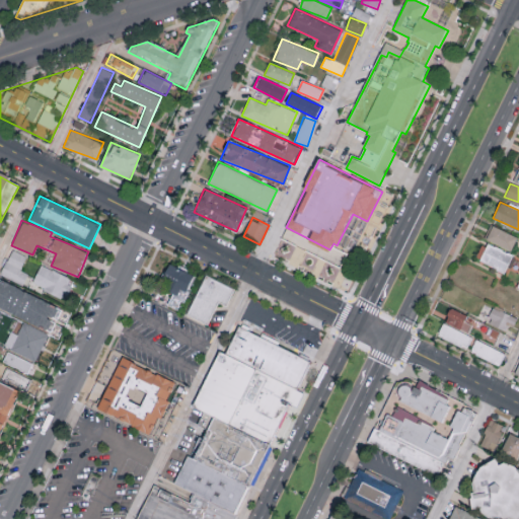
[(516,236),(491,225),(485,239),(510,249),(516,236)]
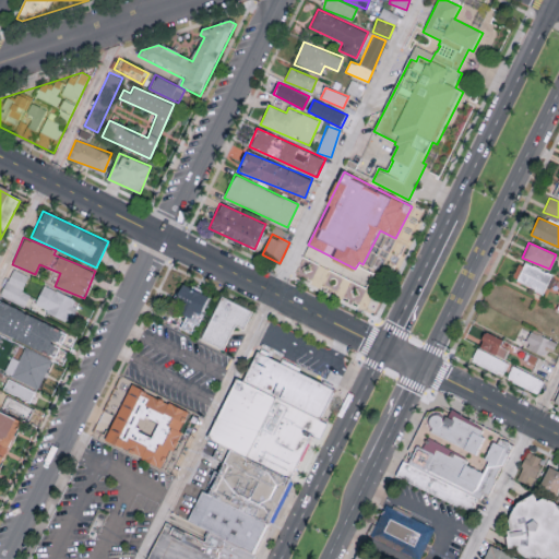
[(520,260),(511,278),(543,293),(551,274),(520,260)]
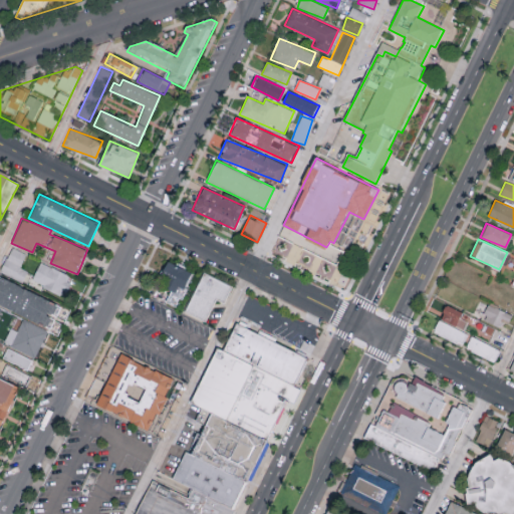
[(20,267),(26,253),(11,246),(0,271),(22,281),(27,270),(20,267)]
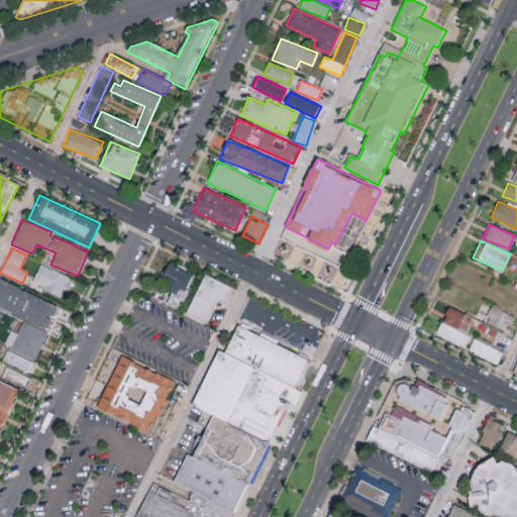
[(64,298),(73,278),(40,263),(31,283),(64,298)]
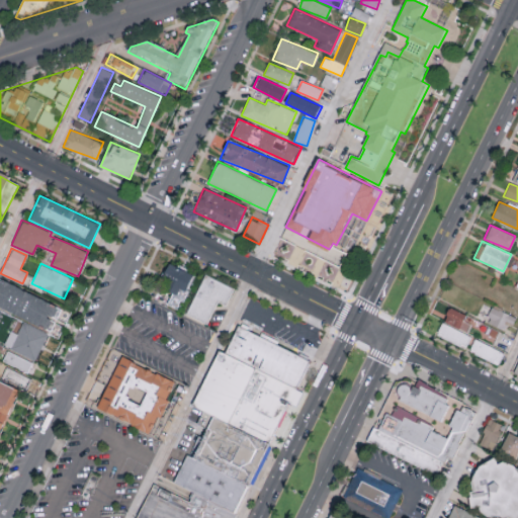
[(192,272),(168,264),(160,291),(170,294),(167,305),(181,309),(192,272)]
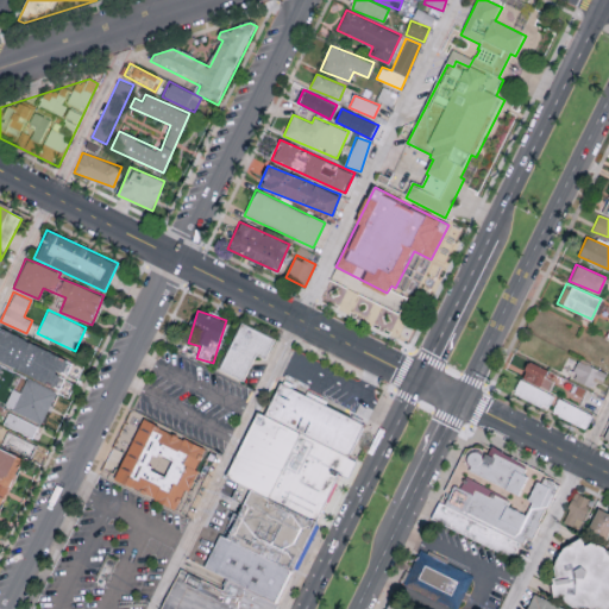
[(274,338),(240,322),(219,368),(243,380),(255,353),(265,358),(274,338)]
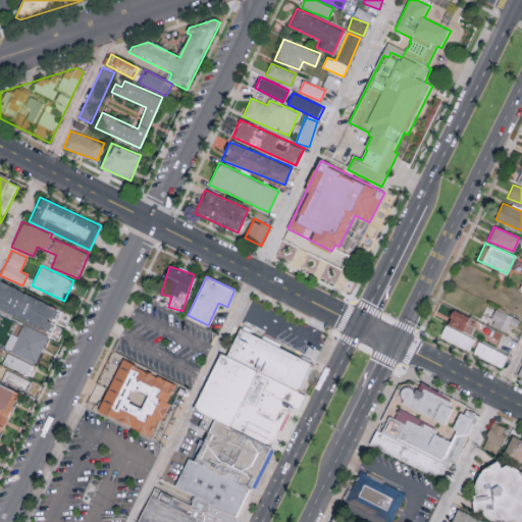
[(61,308),(0,282),(0,310),(51,332),(61,308)]
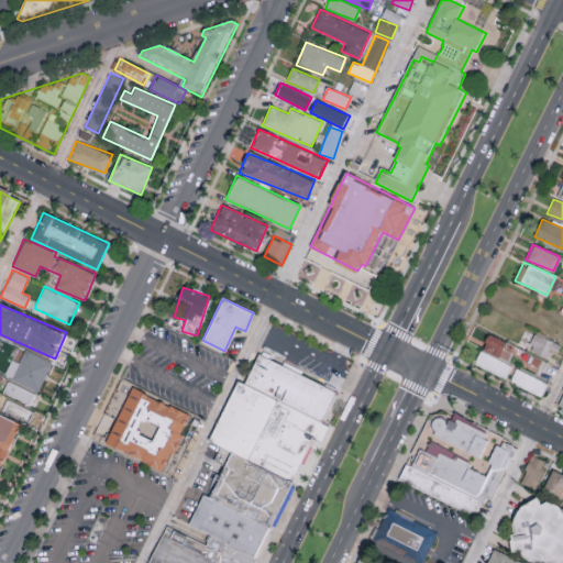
[(512,365),(507,362),(512,352),(504,348),(506,342),(489,333),(474,363),(505,379),(512,365)]
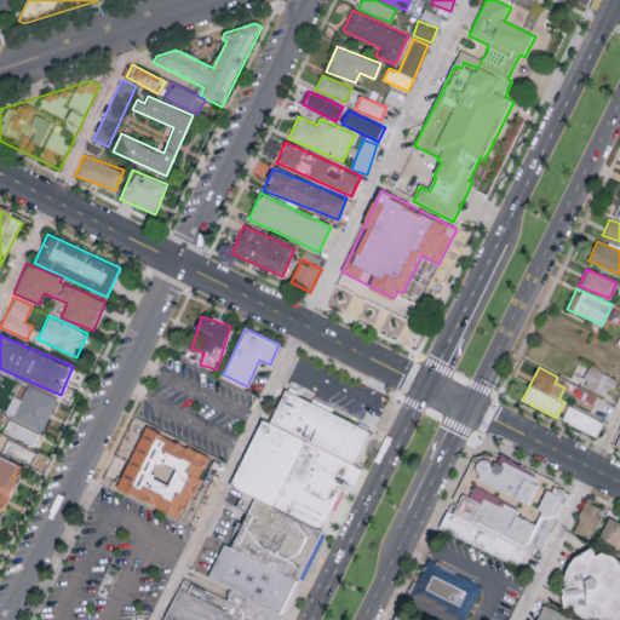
[(609,395),(615,377),(589,367),(581,386),(609,395)]
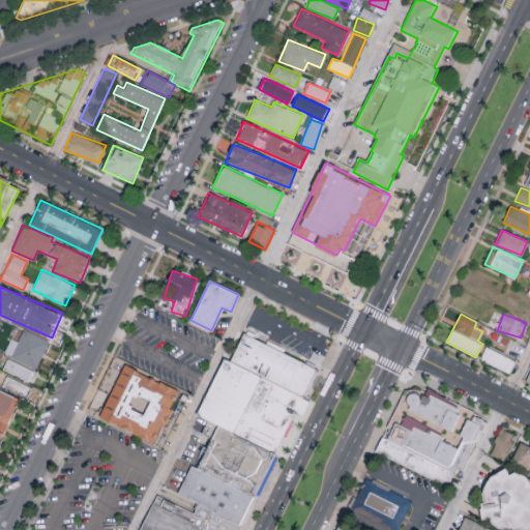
[(18,341),(9,337),(3,355),(37,367),(48,340),(22,330),(18,341)]
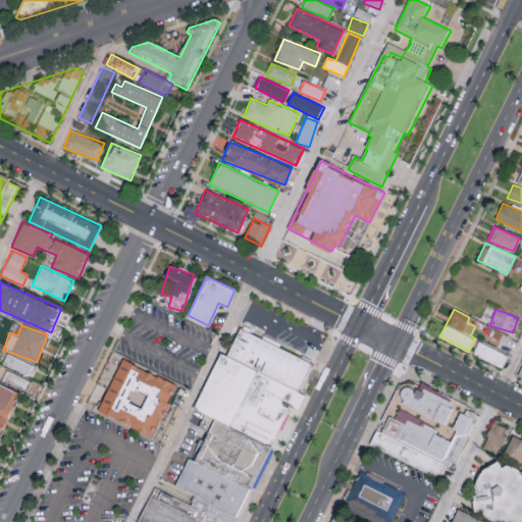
[(240,329),(225,358),(297,393),(310,365),(240,329)]
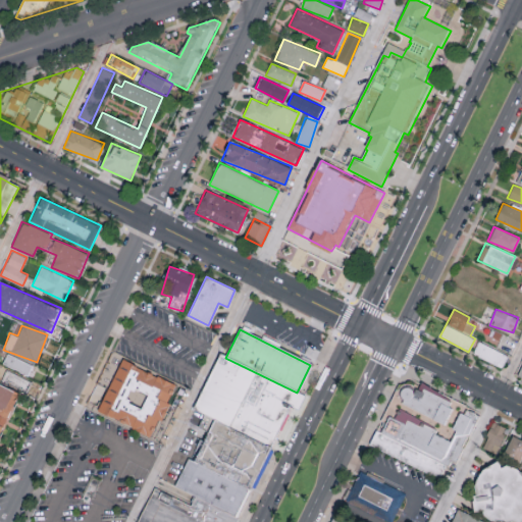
[(508,356),(479,341),(473,354),(502,368),(508,356)]
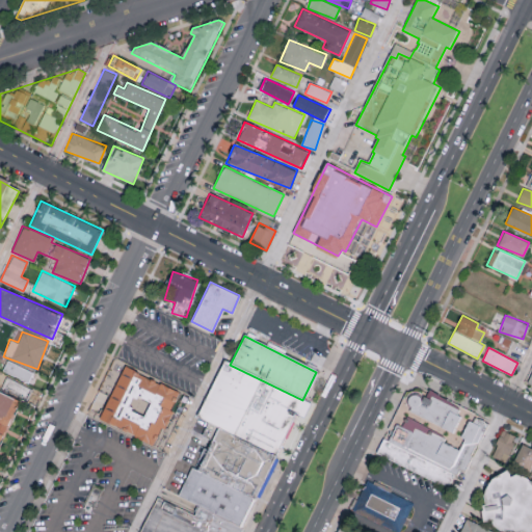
[(2,371),(29,380),(32,370),(6,362),(2,371)]
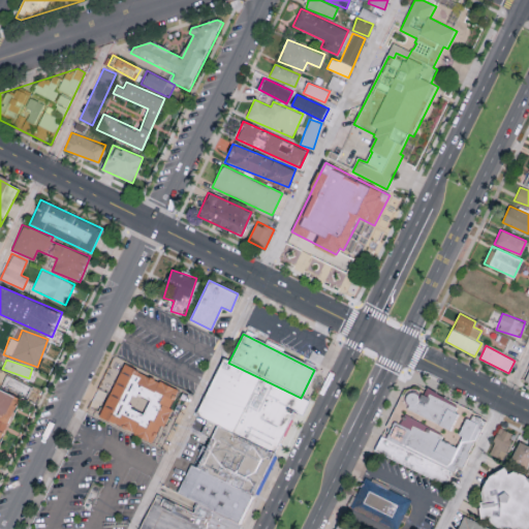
[(307,401),(301,398),(228,363),(223,360),(195,415),(234,432),(253,392),(292,411),(300,415),(307,401)]
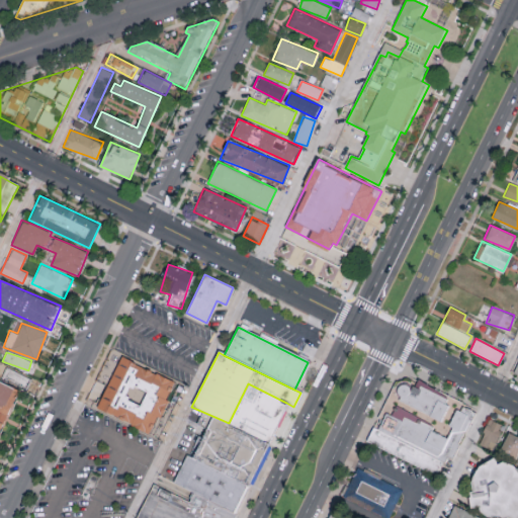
[(96,410),(152,433),(175,380),(119,357),(96,410)]
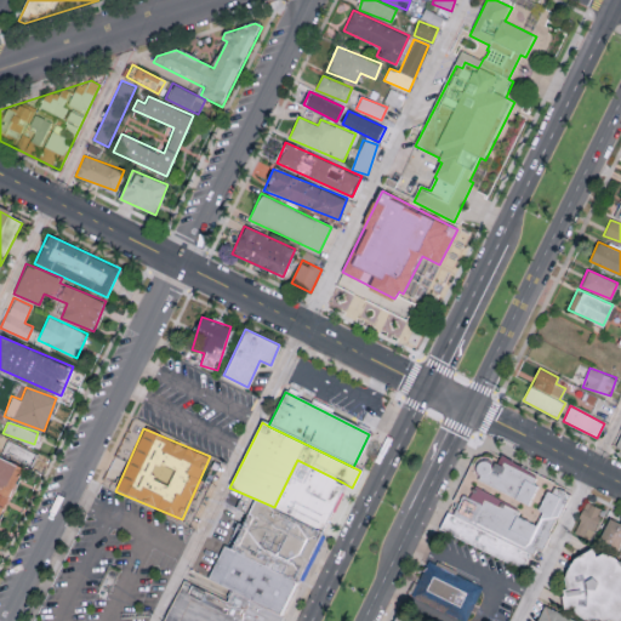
[(22,467),(0,457),(0,517),(1,517),(22,467)]
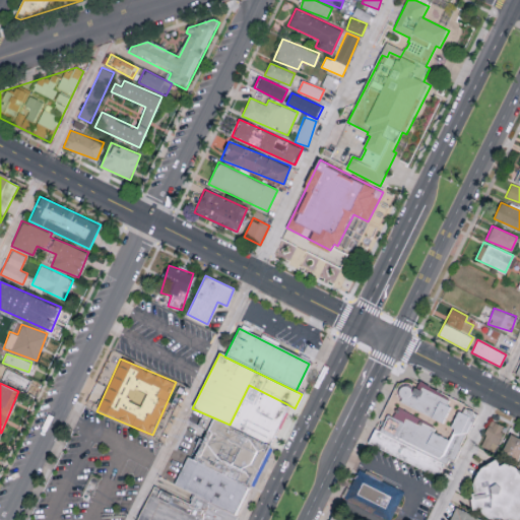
[(442,421),(452,398),(416,383),(413,389),(403,384),(396,400),(442,421)]
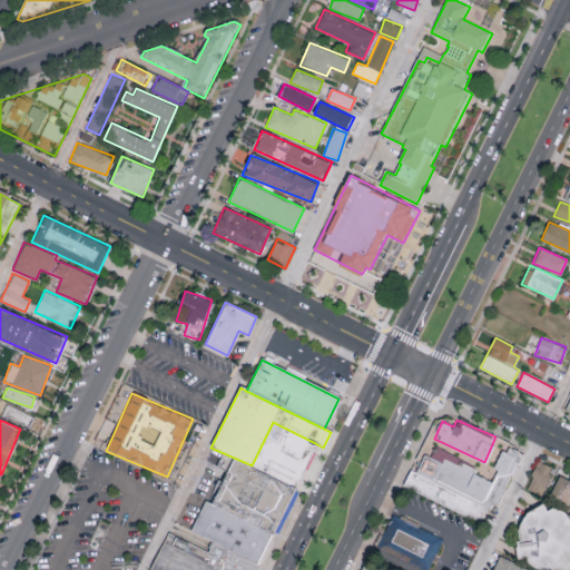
[(273,422),(252,465),(295,487),(315,443),(273,422)]
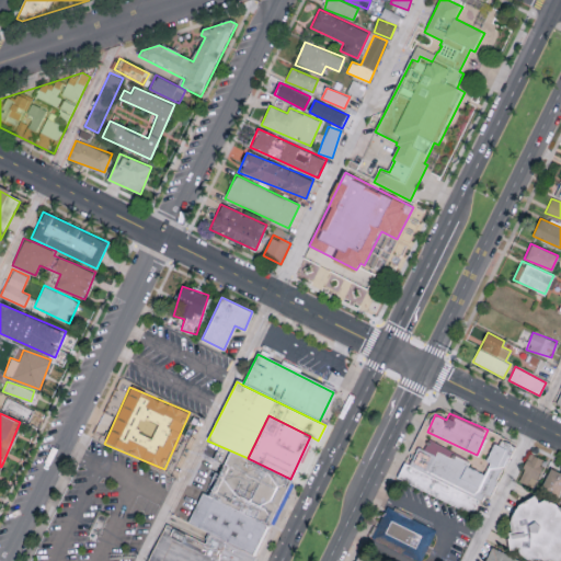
[(396,479),(473,513),(482,493),(490,496),(513,445),(497,438),(482,473),(467,467),(470,459),(427,441),(423,449),(418,446),(410,464),(403,460),(396,479)]
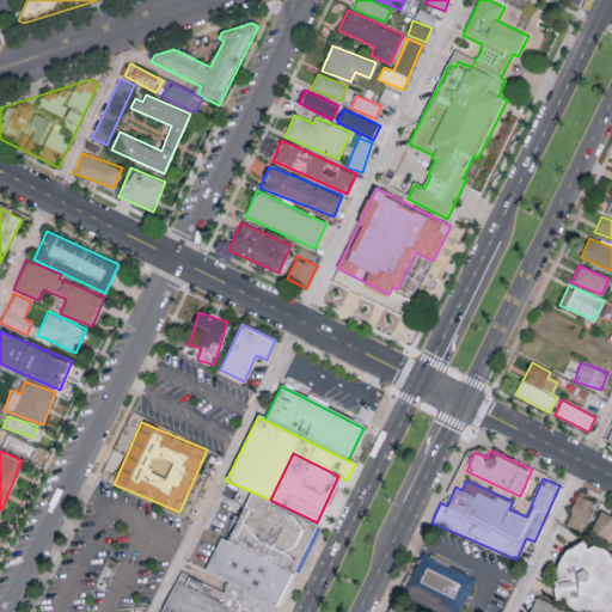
[(594,503),(579,495),(565,521),(581,530),(594,503)]
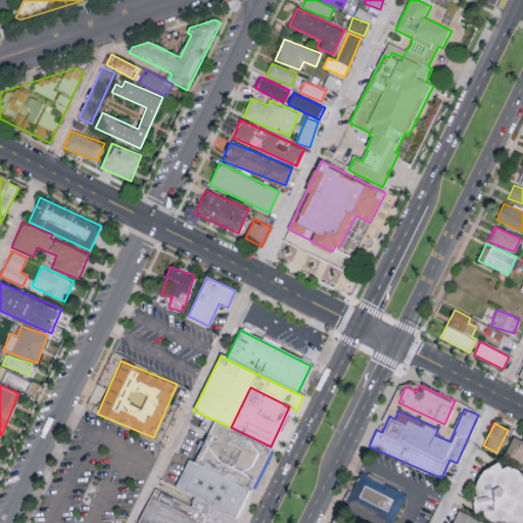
[(522,458),(522,438),(512,435),(504,457),(521,463),(522,458)]
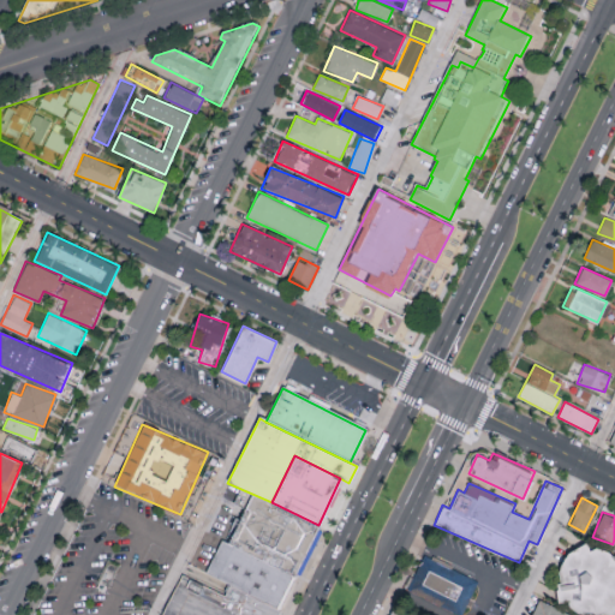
[(595,614),(614,614),(614,613),(614,560),(577,542),(551,595),(595,614)]
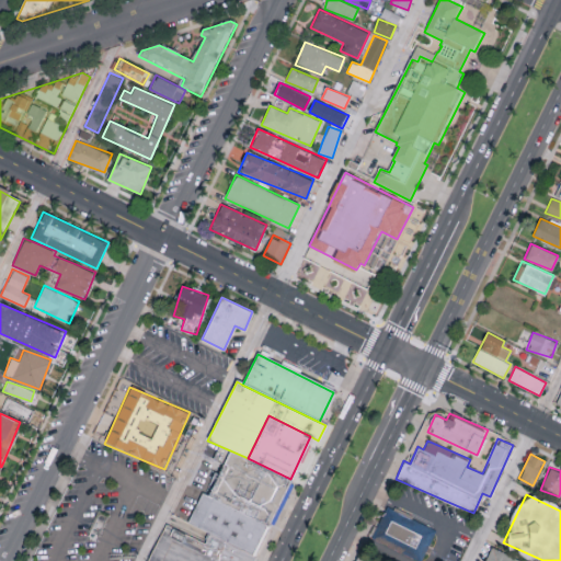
[(436,528),(385,505),(370,538),(421,560),(436,528)]
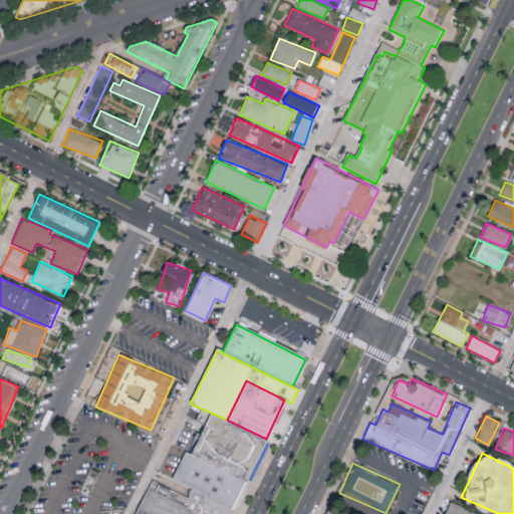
[(192,499),(196,491),(239,512),(238,513),(140,513),(156,481),(192,499)]
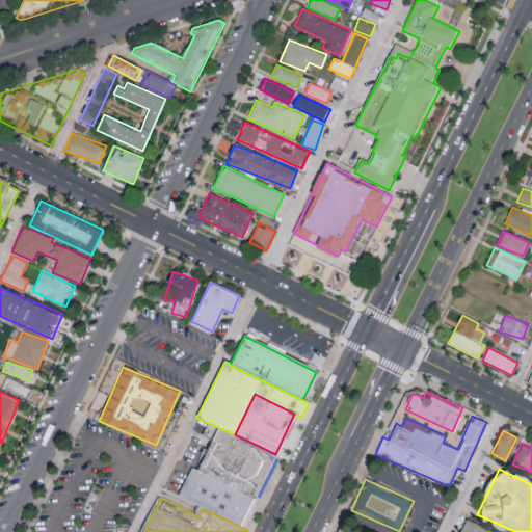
[(491,531),(463,522),(459,531),(491,531)]
